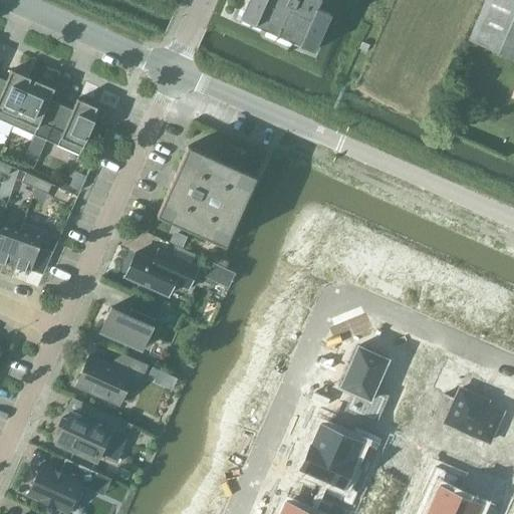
[(279,38),(289,42),(315,54),(331,17),(318,11),(323,1),(320,0),(251,0),(242,21),(278,37),(276,40),(278,40),(279,38)]
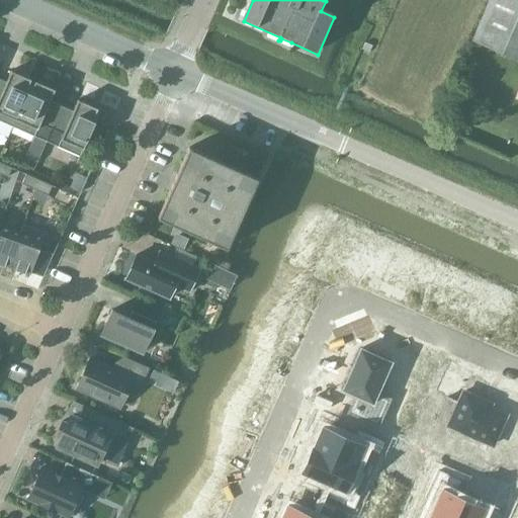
[(517,0),(493,0),(475,44),(517,62),(517,0)]
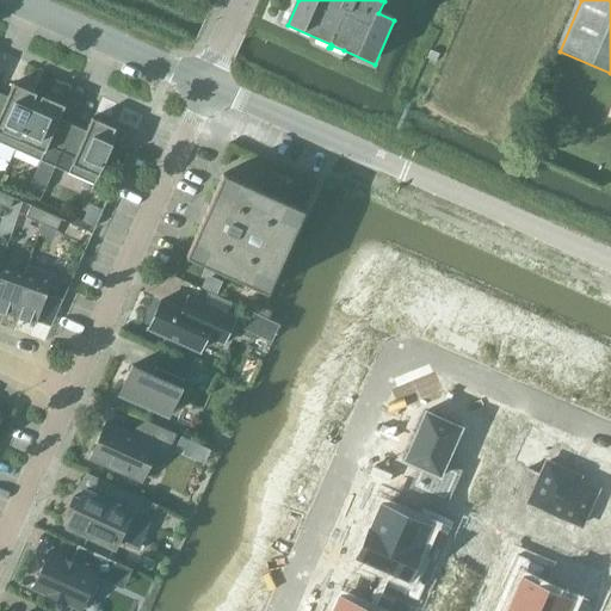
[(436,47),(443,50),(446,43),(438,39),(436,47)]
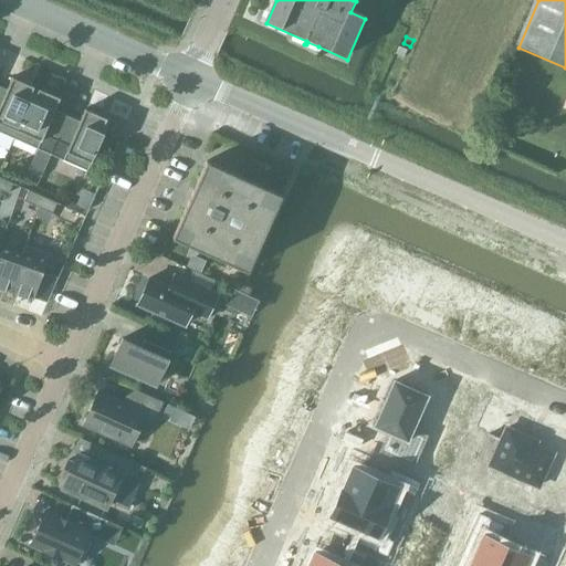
[(35,96),(33,95),(35,90),(13,80),(8,92),(0,88),(0,134),(16,142),(35,96)]
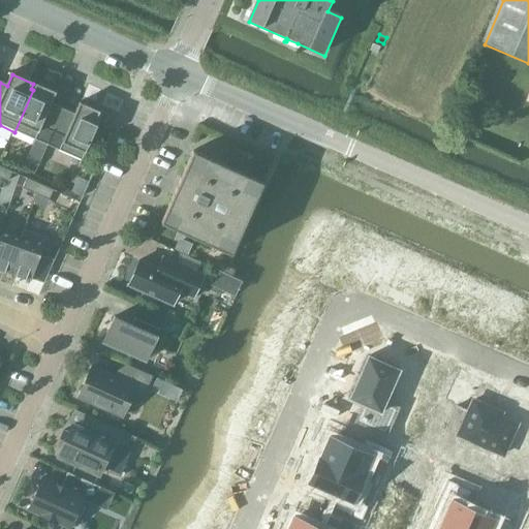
[(35,90),(33,90),(14,132),(49,147),(64,111),(53,105),(58,94),(37,86),(35,90)]
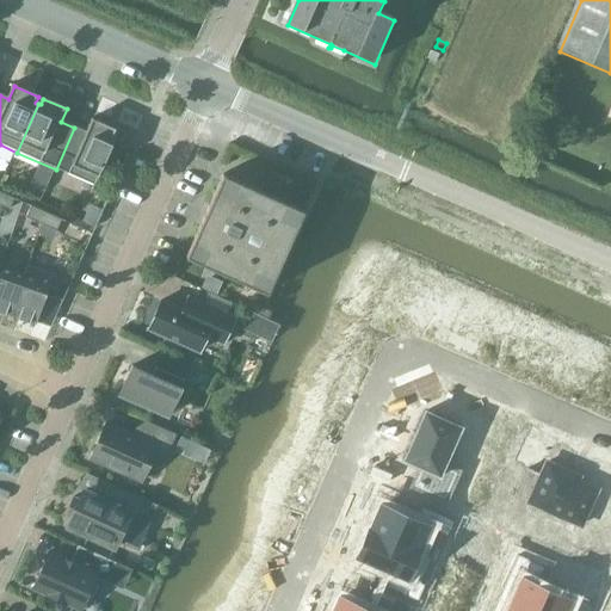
[(56,170),(96,187),(118,137),(115,136),(117,131),(93,121),(87,134),(74,128),(56,170)]
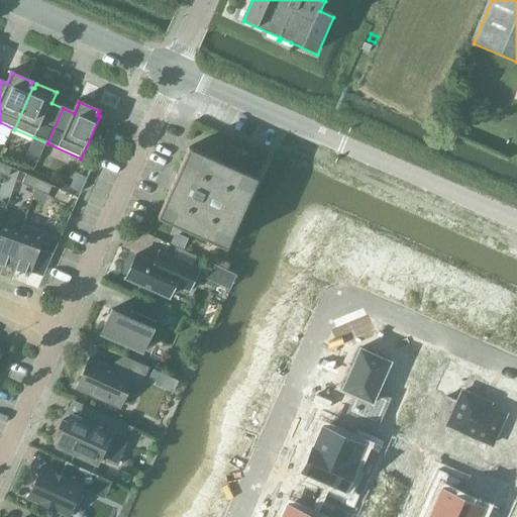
[(230,145),(226,154),(235,159),(239,149),(230,145)]
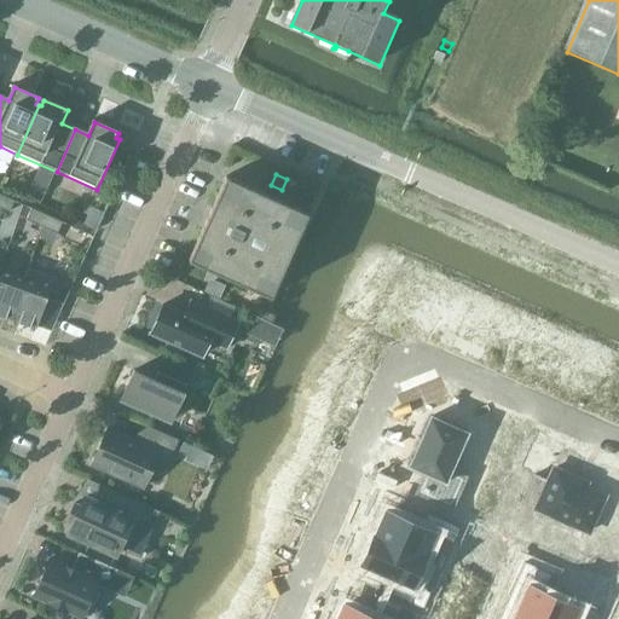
[(226,177),(212,208),(189,259),(271,296),(308,213),(226,177)]
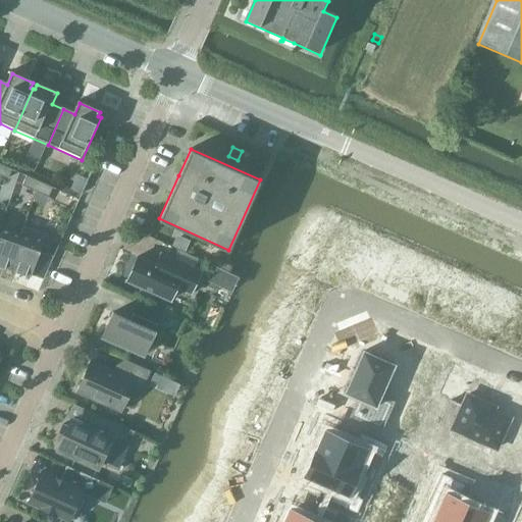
[(0,166),(0,176),(9,181),(13,172),(0,166)]
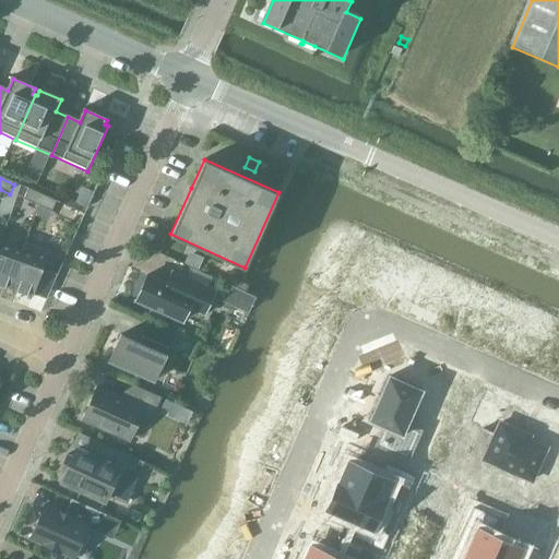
[(44,198),(30,191),(25,201),(39,207),(44,198)]
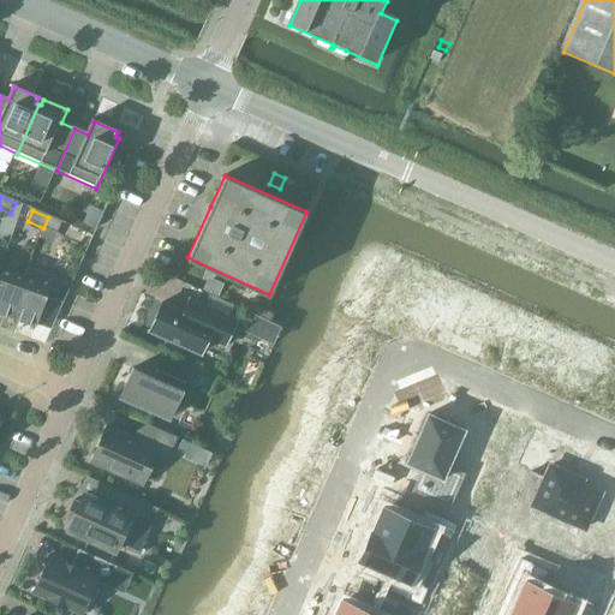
[(43,228),(59,236),(64,224),(48,218),(43,228)]
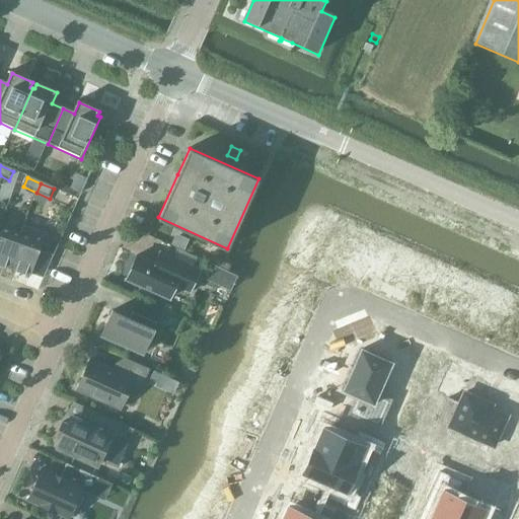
[(47,235),(25,227),(10,270),(31,278),(33,273),(41,252),(47,235)]
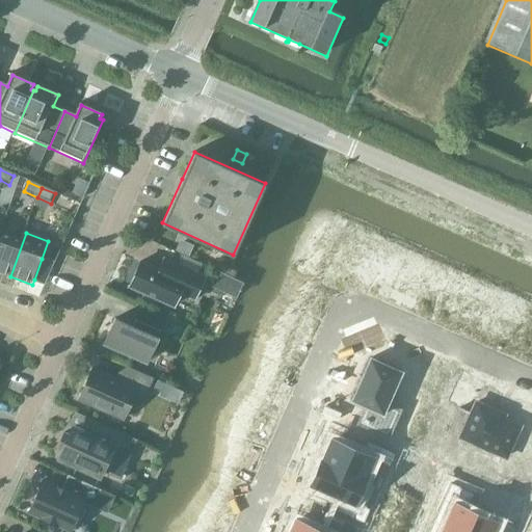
[(22,243),(1,235),(0,237),(0,272),(10,276),(22,243)]
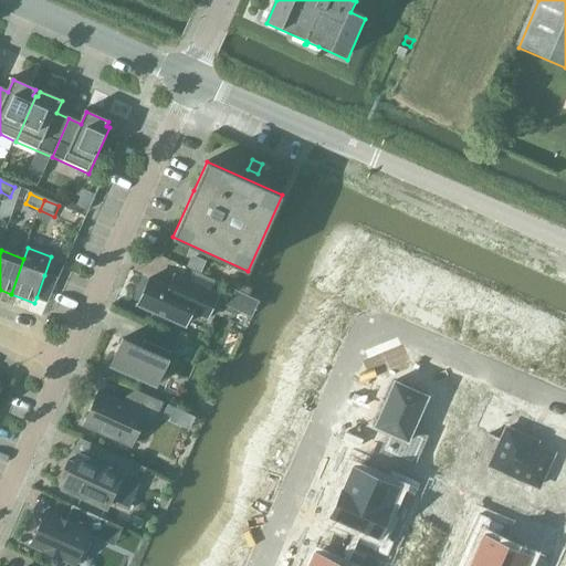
[(195,257),(189,268),(200,273),(206,261),(195,257)]
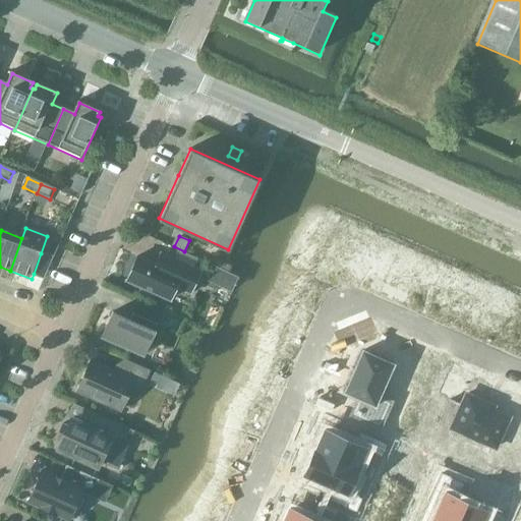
[(177,250),(173,261),(193,270),(198,259),(177,250)]
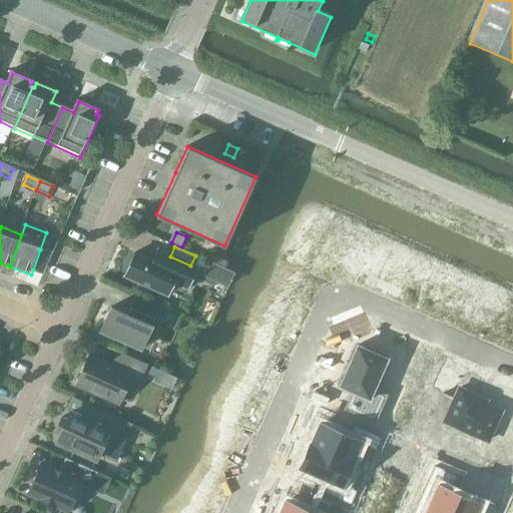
[(52,254),(40,249),(33,270),(45,274),(52,254)]
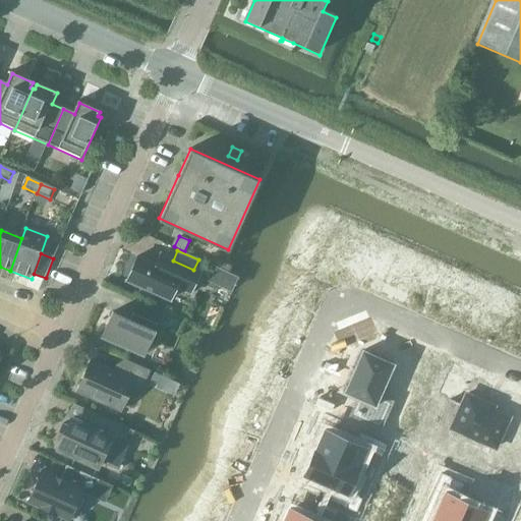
[(177,290),(191,296),(201,274),(193,270),(173,261),(172,261),(161,255),(156,267),(138,258),(128,283),(142,290),(141,292),(155,298),(156,296),(171,302),(177,290)]
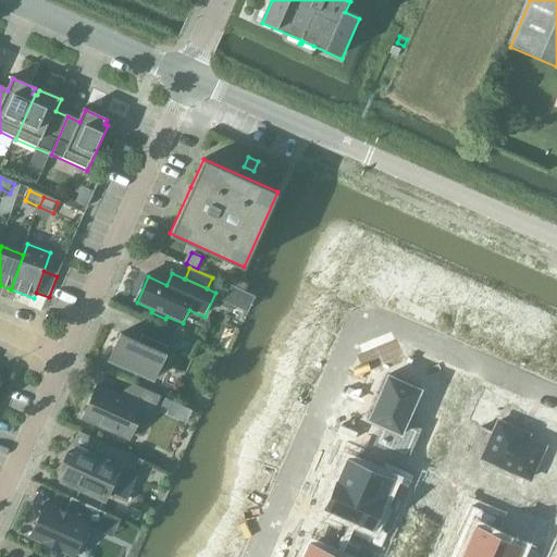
[(227,284),(220,299),(247,311),(255,296),(227,284)]
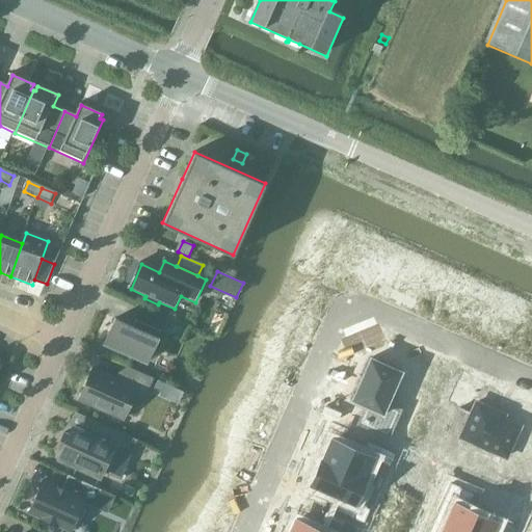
[(138,322),(137,322),(134,328),(116,321),(105,345),(149,365),(154,351),(159,353),(166,336),(161,333),(166,321),(143,311),(138,322)]
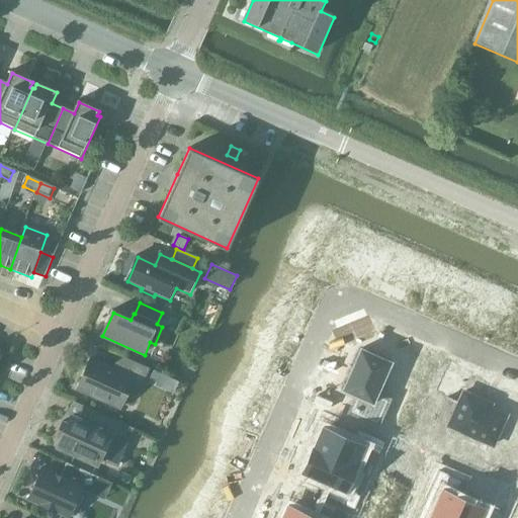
[(344,387),(343,390),(345,391),(356,396),(349,413),(378,426),(390,400),(376,394),(390,364),(391,364),(391,362),(389,361),(363,350),(361,349),(360,351),(354,365),(354,364),(350,374),(344,389),(344,387)]
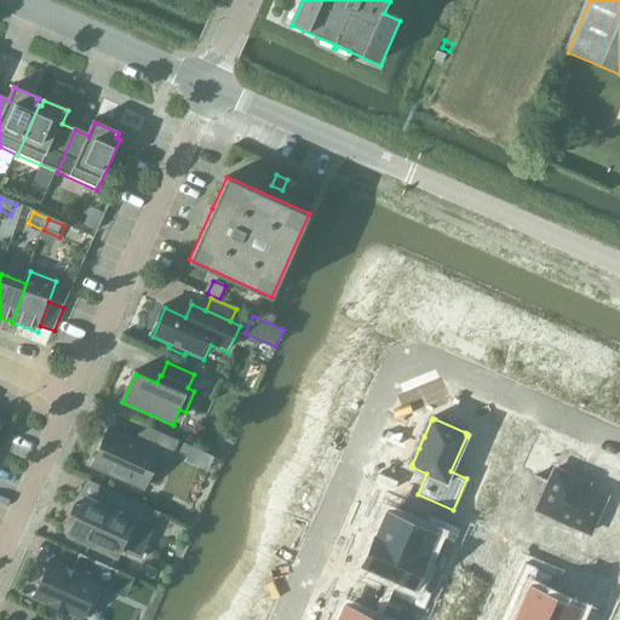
[(166,475),(181,443),(149,430),(142,447),(110,432),(93,469),(144,492),(154,470),(166,475)]
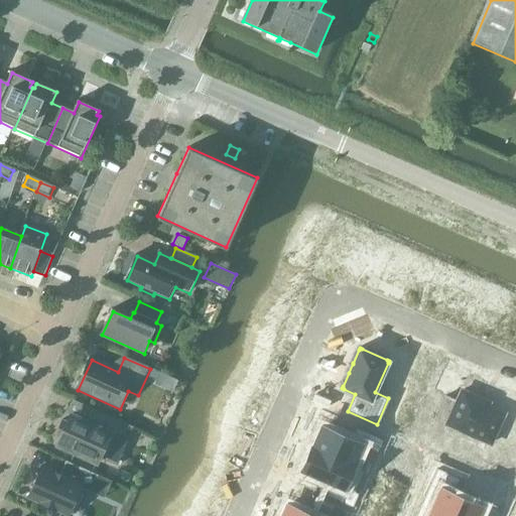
[(161,383),(164,376),(153,371),(150,378),(161,383)]
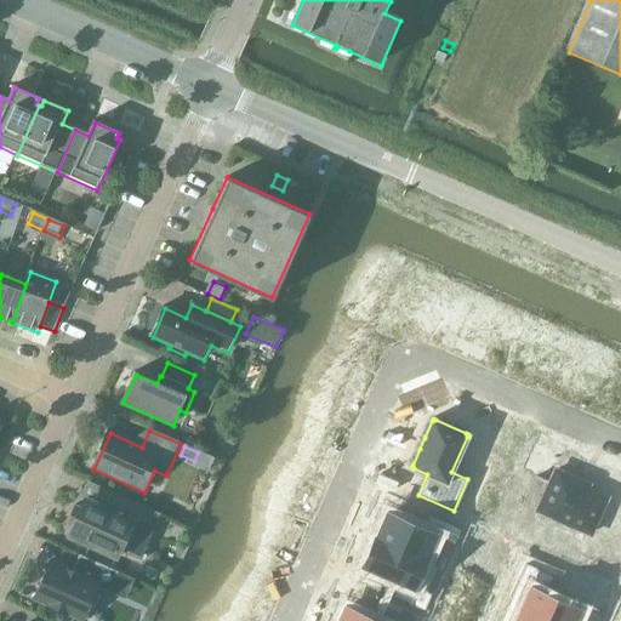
[(536,477),(523,505),(591,535),(607,499),(576,484),(577,480),(556,471),(550,483),(536,477)]
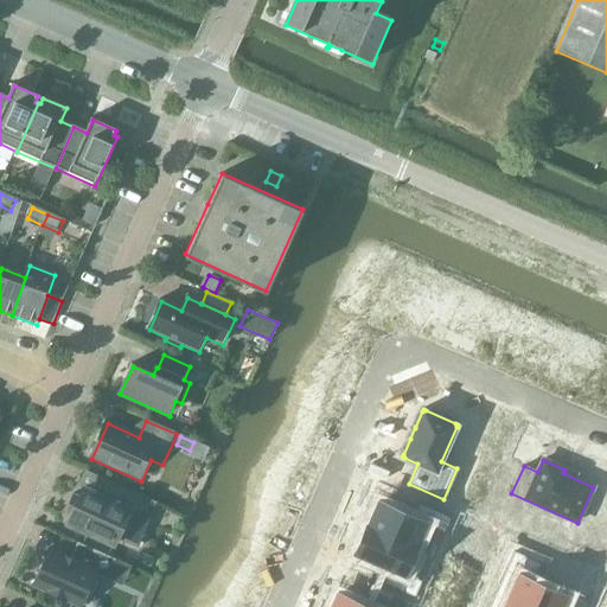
[(158,505),(108,481),(101,498),(84,490),(80,499),(75,497),(66,515),(72,517),(68,525),(115,548),(119,541),(138,550),(158,505)]
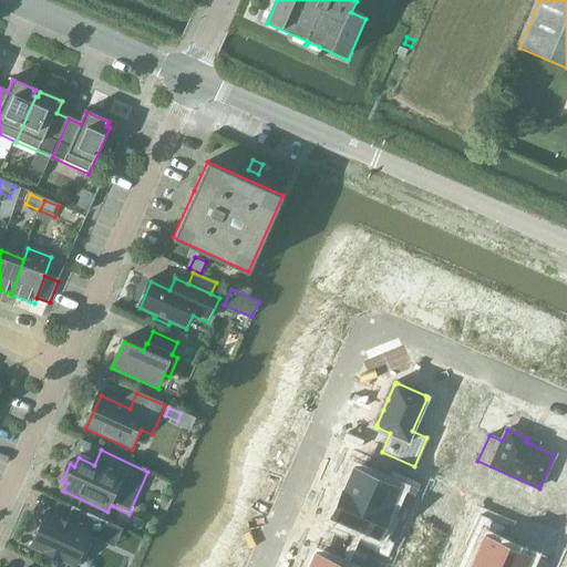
[(343,492),(343,493),(394,515),(394,514),(404,493),(414,497),(421,483),(391,470),(385,483),(354,468),(343,492)]
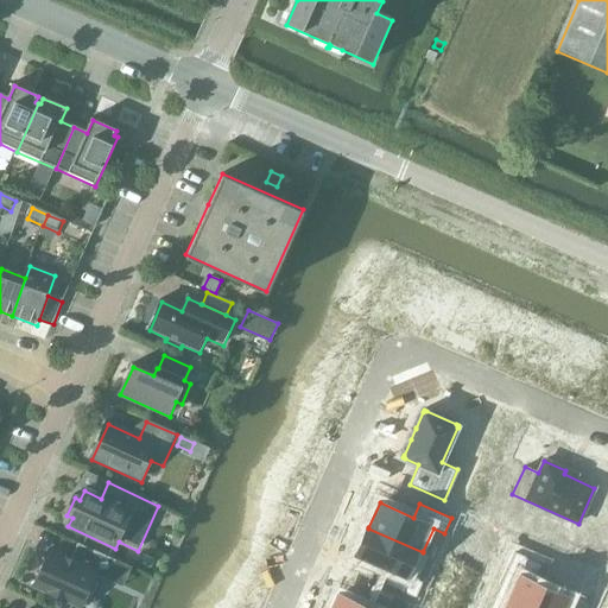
[(368,529),(356,555),(391,570),(385,583),(416,597),(423,582),(418,581),(430,555),(423,551),(423,552),(368,529)]
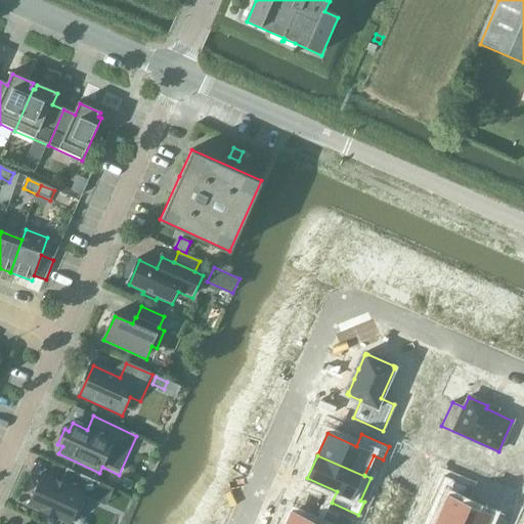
[(101,485),(68,471),(61,484),(43,475),(30,508),(41,513),(58,521),(58,520),(67,523),(71,523),(83,497),(93,501),(101,485)]
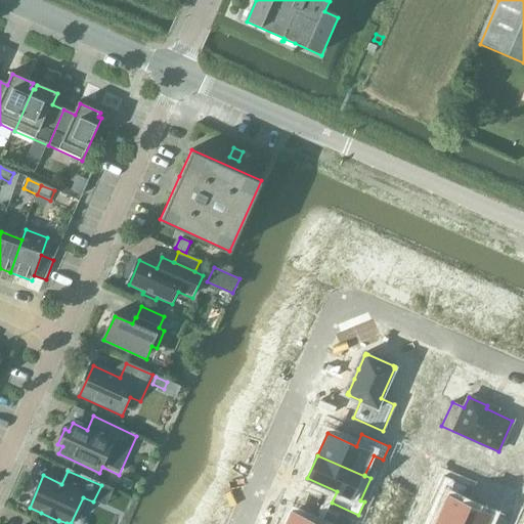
[(444,476),(427,514),(450,523),(490,523),(493,516),(461,501),(468,486),(444,476)]
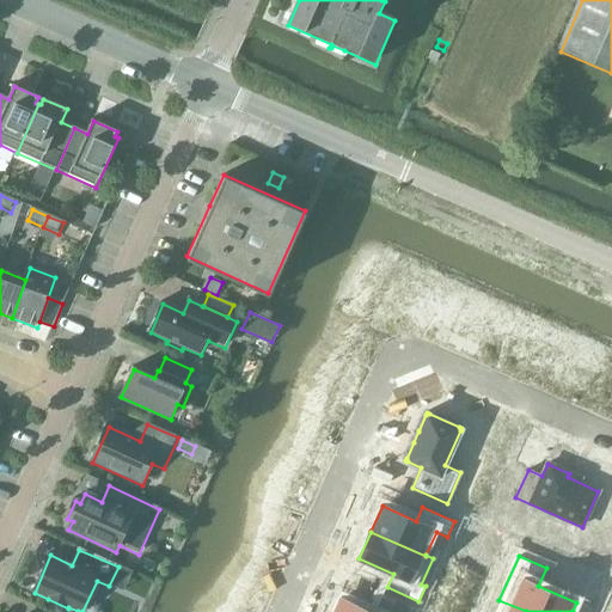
[(371,611),(341,599),(335,611),(408,611),(409,611),(381,599),(375,611),(371,611)]
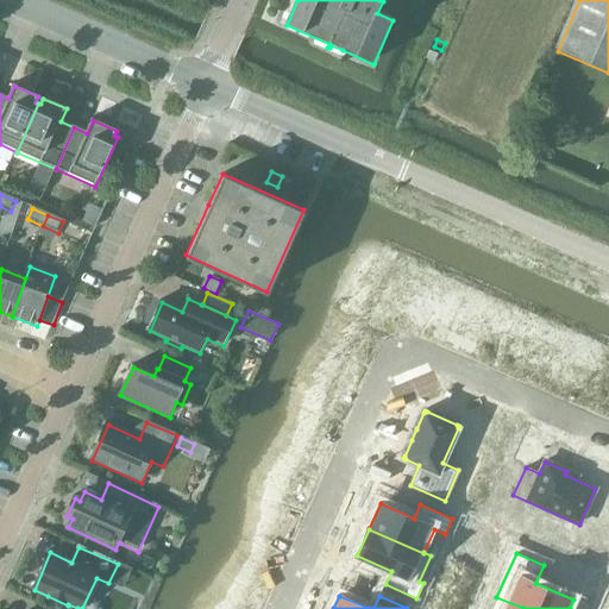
[(523,608),(496,597),(490,608),(523,608)]
